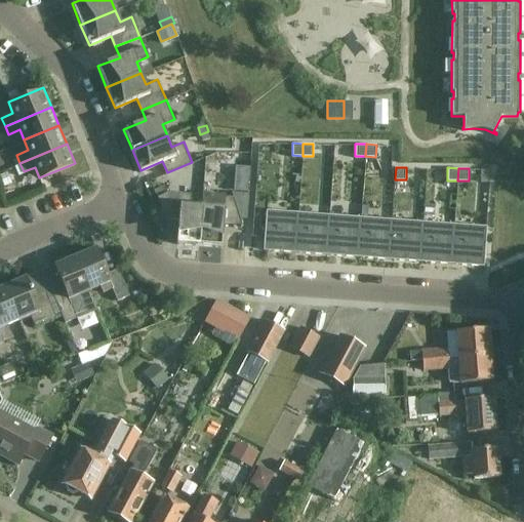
[(8,171),(0,174),(4,185),(12,182),(8,171)]
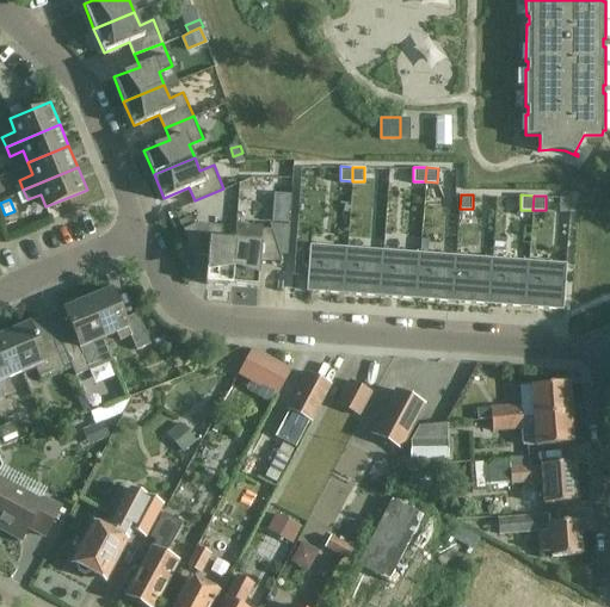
[(232,284),(235,240),(221,239),(222,224),(196,222),(184,228),(196,255),(196,254),(208,254),(207,282),(232,284)]
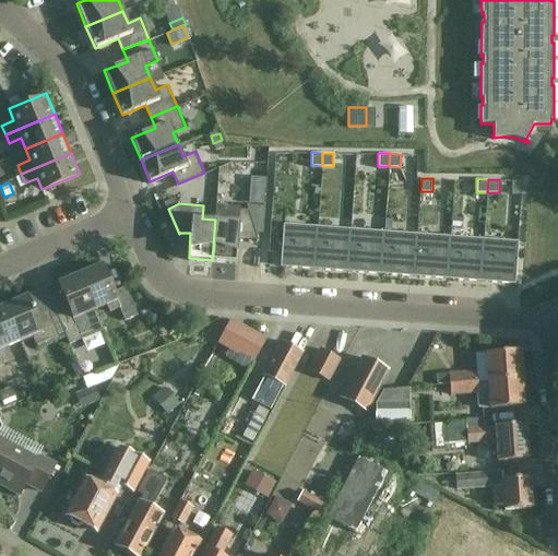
[(263,204),(247,203),(249,209),(256,231),(261,231),(263,204)]
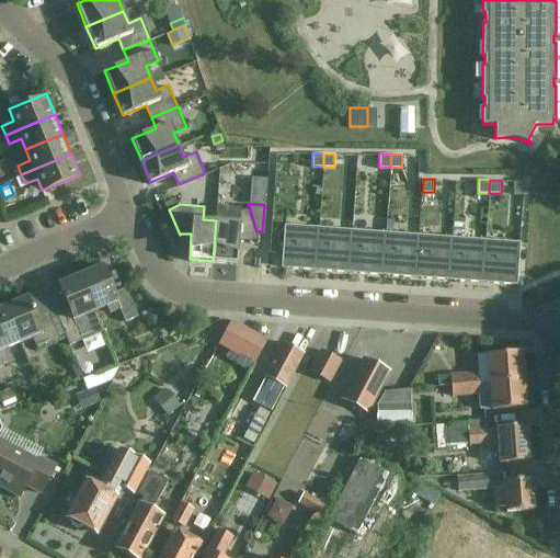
[(218,220),(216,220),(213,261),(237,263),(239,237),(258,239),(258,240),(259,240),(256,231),(250,209),(242,209),(243,207),(219,205),(218,220)]
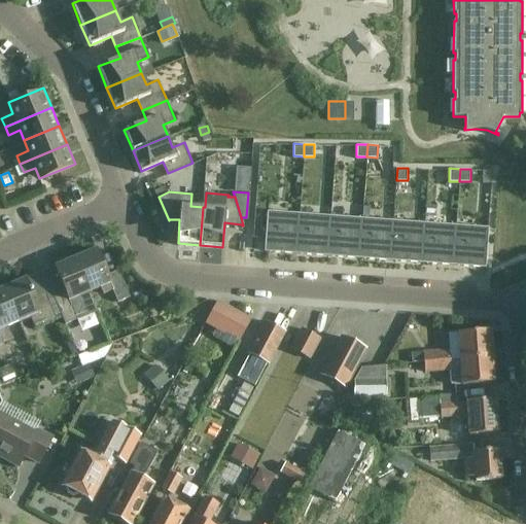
[(268,210),(265,249),(296,251),(300,212),(268,210)]
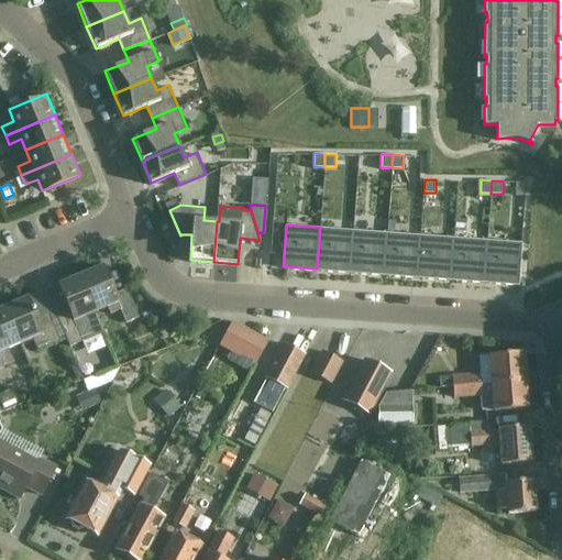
[(320,227),(317,268),(350,272),(353,230),(320,227)]
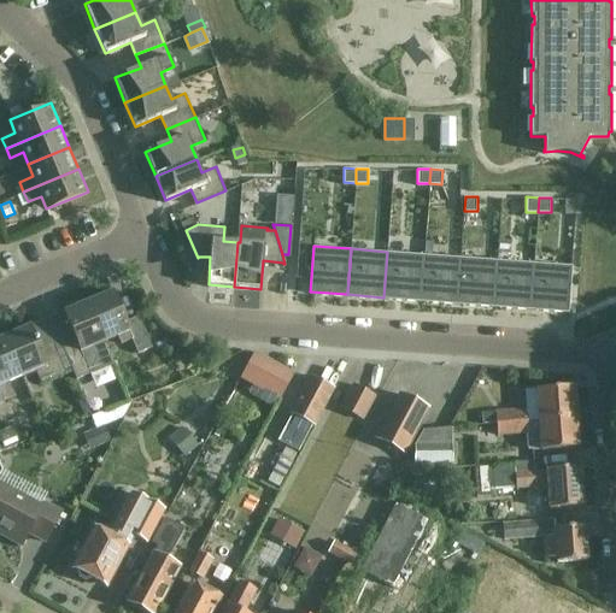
[(387,252),(383,298),(421,300),(424,254),(387,252)]
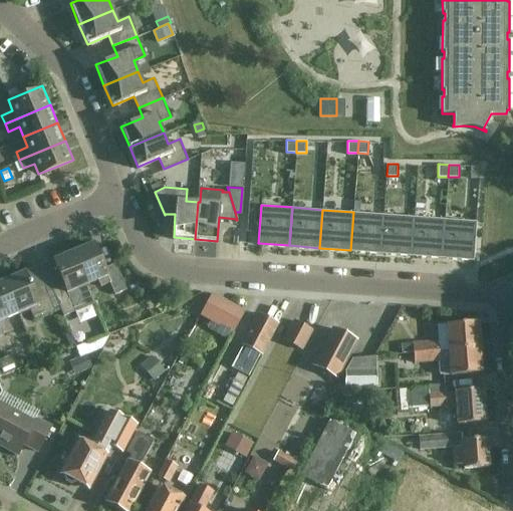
[(353,212),(350,250),(380,252),(383,214),(353,212)]
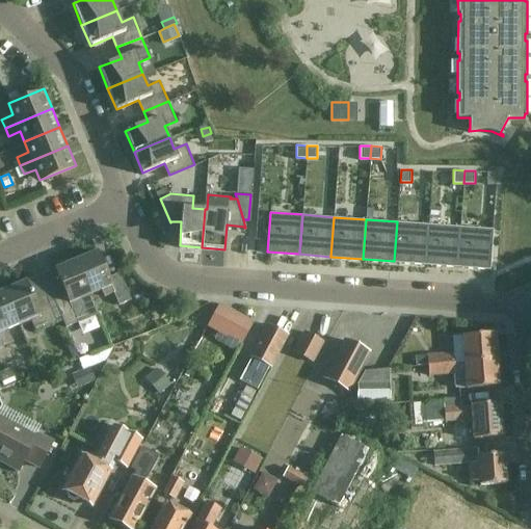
[(397,221),(394,261),(426,263),(429,223),(397,221)]
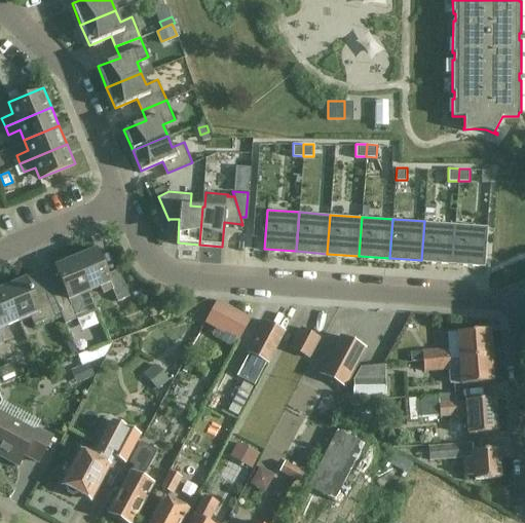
[(424,221),(421,260),(452,263),(455,224),(424,221)]
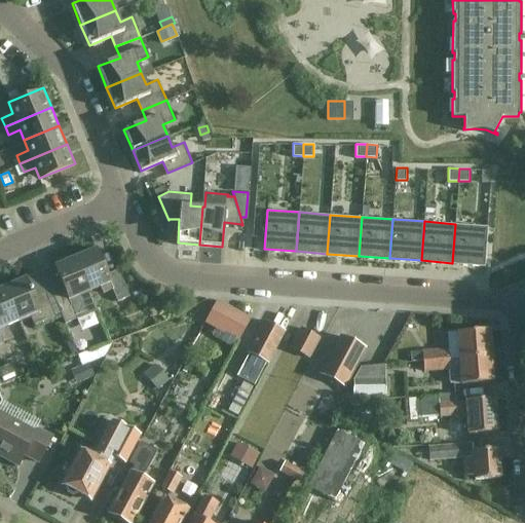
[(455,224),(452,263),(484,265),(487,226),(455,224)]
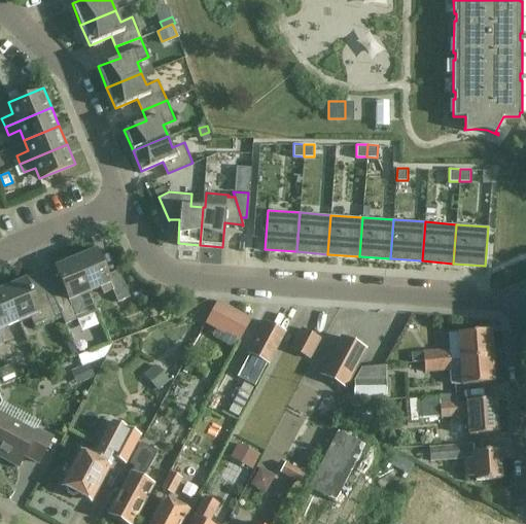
[(97,248),(75,256),(90,290),(101,285),(104,292),(112,288),(117,301),(130,295),(118,269),(107,274),(97,248)]
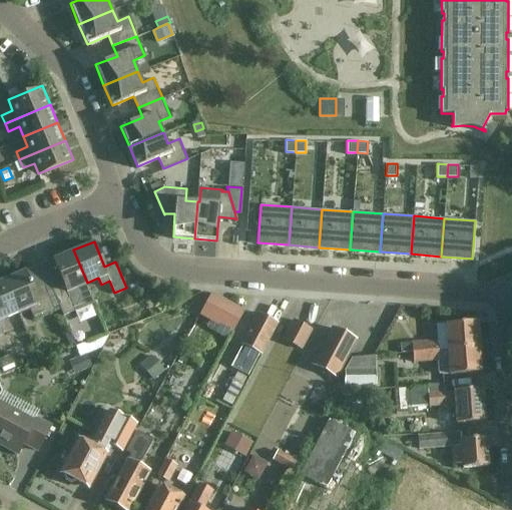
[(87,283),(73,249),(53,259),(63,284),(53,288),(63,314),(75,309),(71,297),(79,294),(77,287),(87,283)]
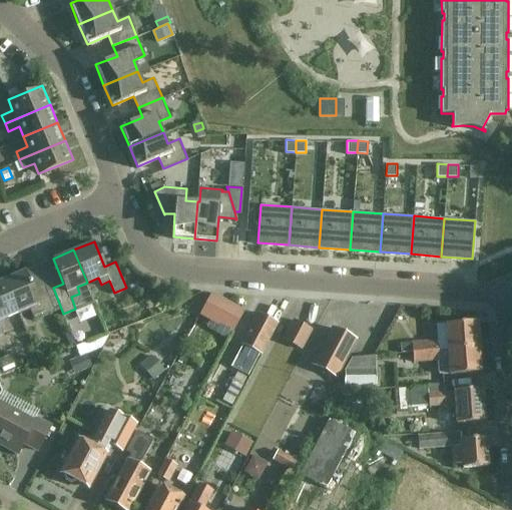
[(26,270),(5,279),(19,311),(29,307),(34,318),(55,310),(44,284),(33,288),(26,270)]
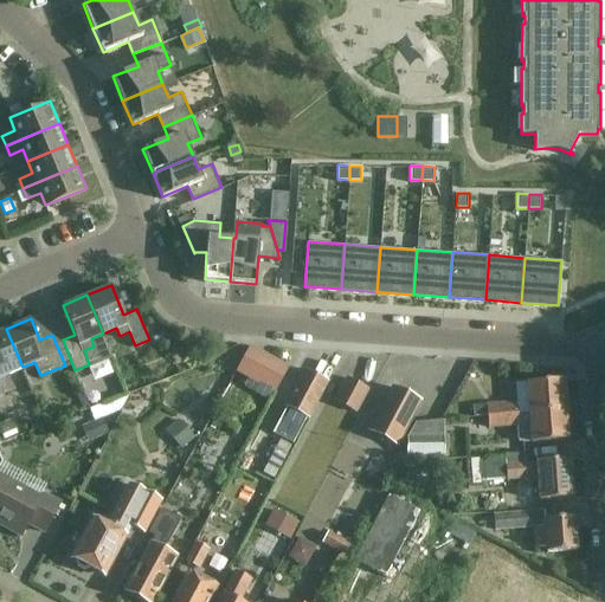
[(0,392),(15,386),(10,373),(23,367),(6,329),(0,331),(0,392)]
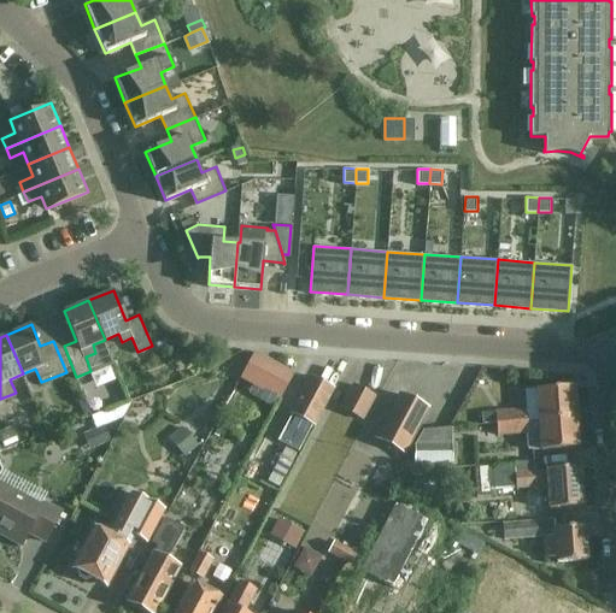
[(294,372),(267,358),(254,352),(240,378),(280,399),(294,372)]
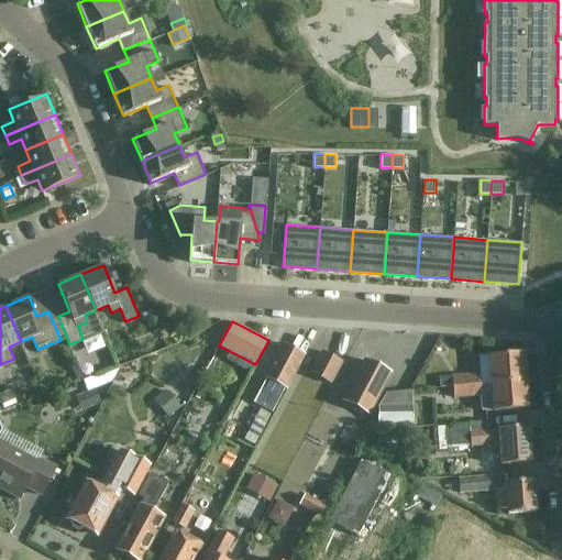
[(305,353),(284,341),(265,376),(287,387),(305,353)]
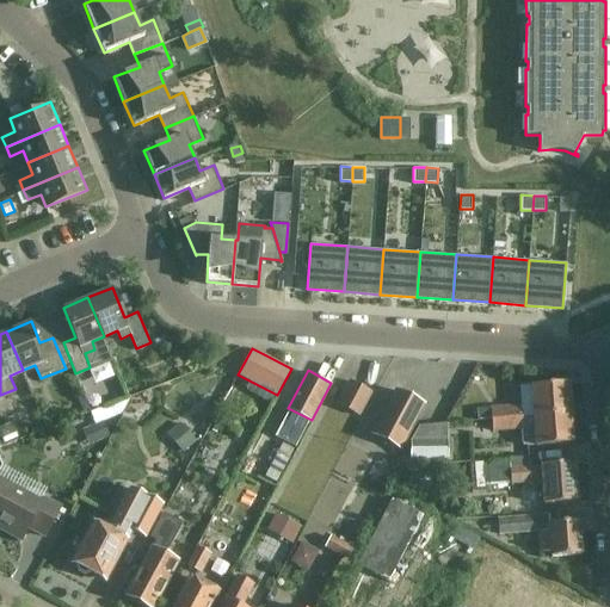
[(350,378),(337,402),(359,414),(371,390),(350,378)]
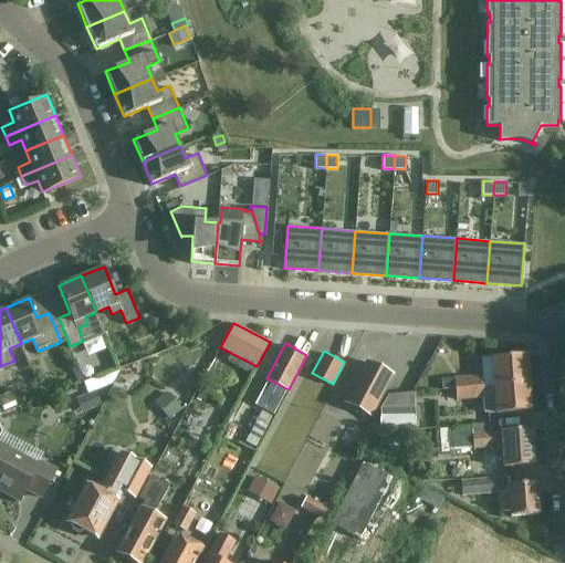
[(526,354),(492,356),(480,357),(481,375),(442,377),(443,388),(529,382),(526,354)]
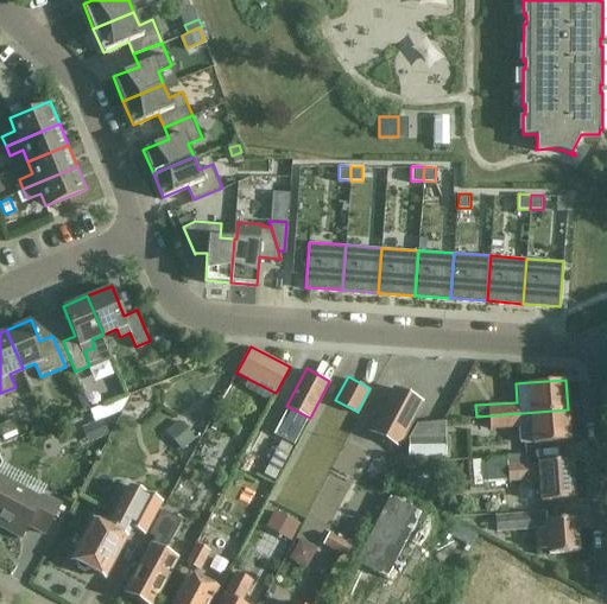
[(394,387),(372,428),(397,443),(419,400),(394,387)]
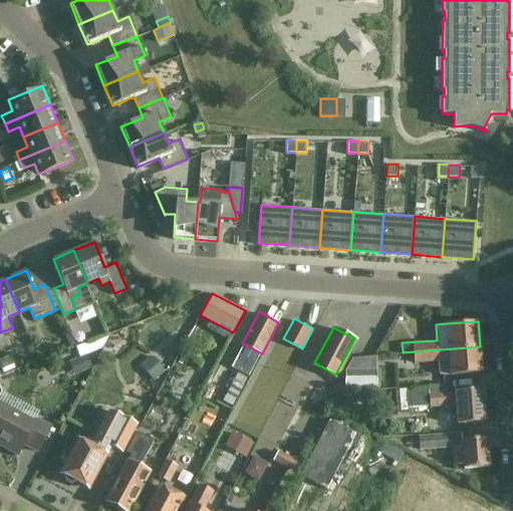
[(480,346),(414,351),(415,360),(438,359),(439,375),(482,371),(480,346)]
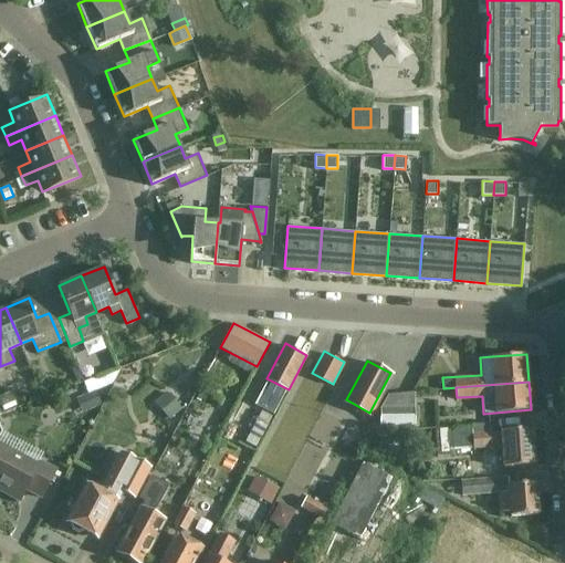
[(12,389),(0,395),(0,404),(2,408),(17,402),(12,389)]
